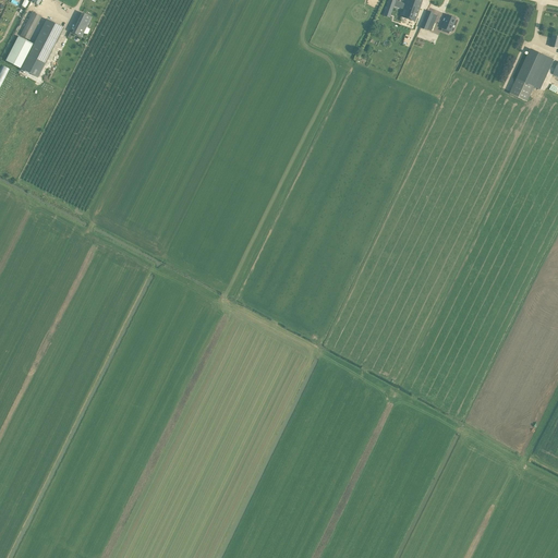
[(405,3),(405,4),(419,10),(422,0),(407,0),(407,1),(405,2),(405,3)]
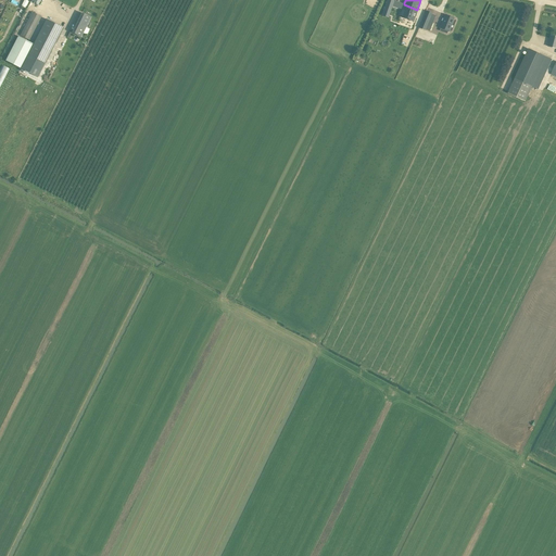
[(404,4),(400,17),(413,22),(417,10),(404,4)]
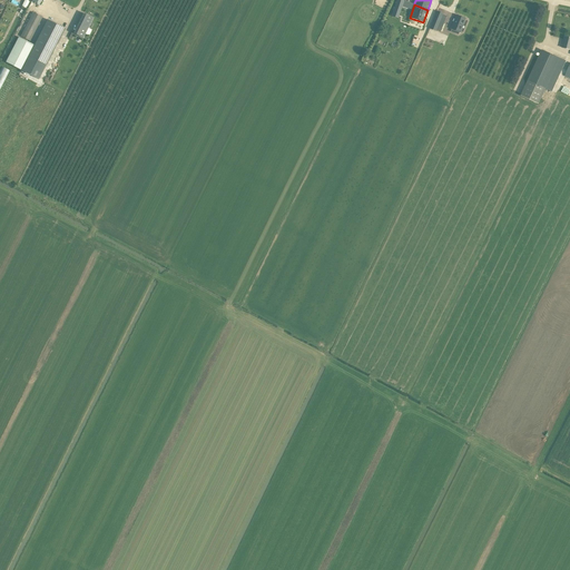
[(443,13),(436,11),(433,20),(440,22),(443,13)]
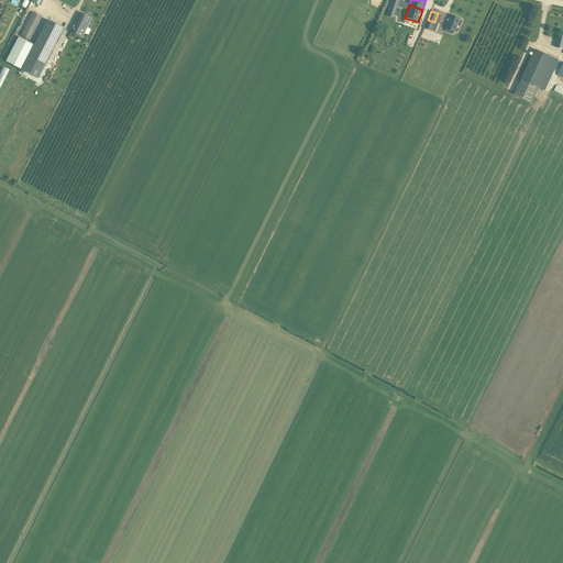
[(32,12),(19,37),(29,43),(42,17),(32,12)]
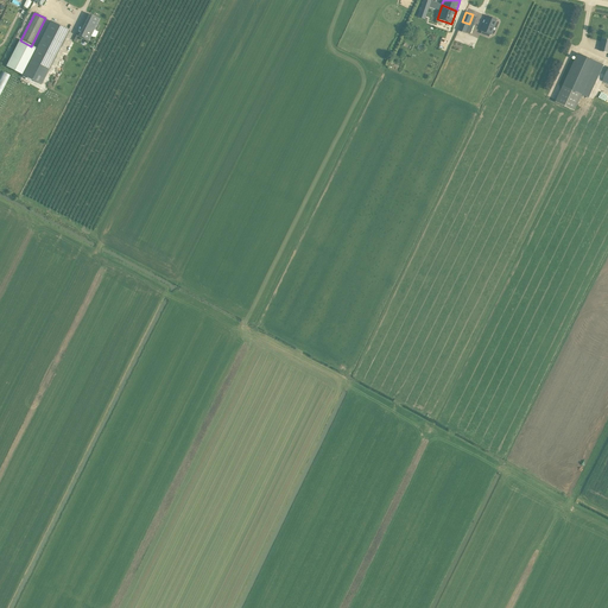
[(89,14),(84,25),(94,30),(100,19),(89,14)]
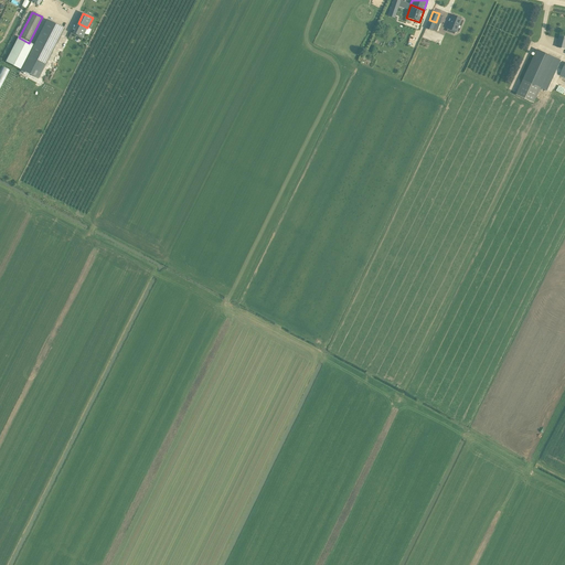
[(447,29),(456,32),(461,19),(452,16),(447,29)]
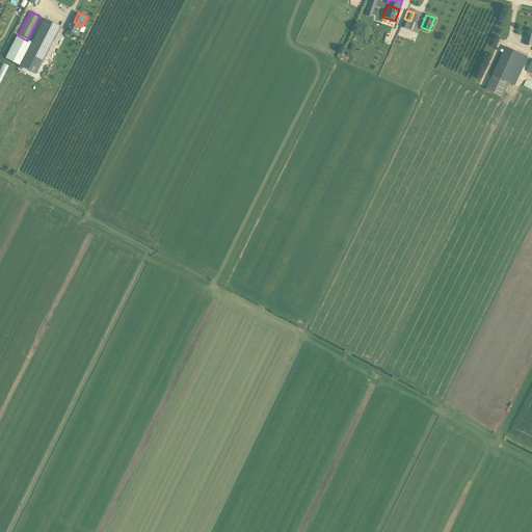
[(32,43),(20,65),(36,74),(60,27),(45,19),(32,43)]
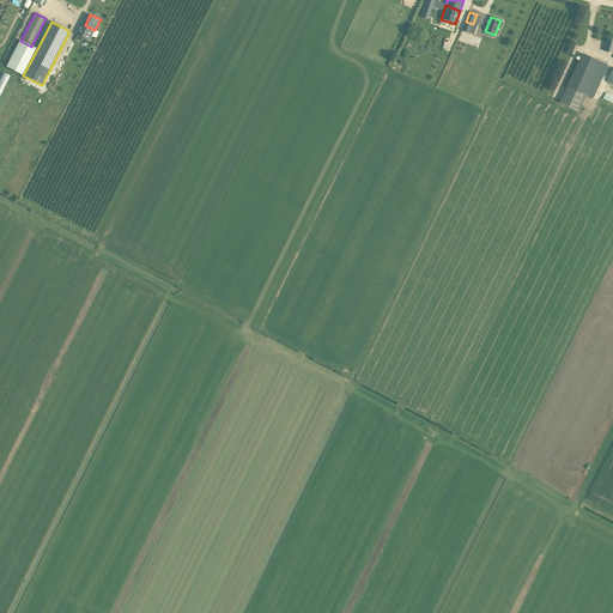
[(473,34),(477,25),(473,24),(466,22),(462,30),(469,34),(469,32),(473,34)]
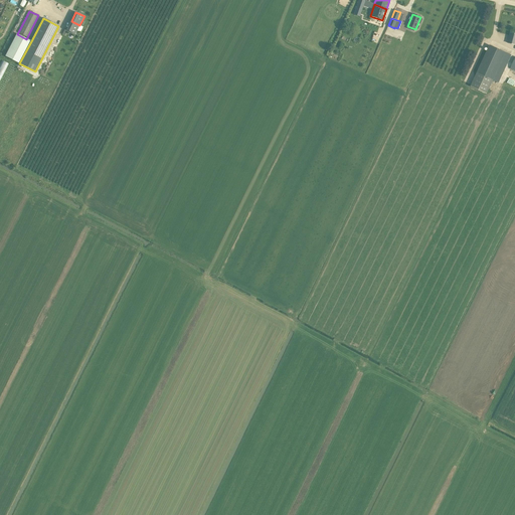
[(79,25),(71,21),(66,30),(75,34),(79,25)]
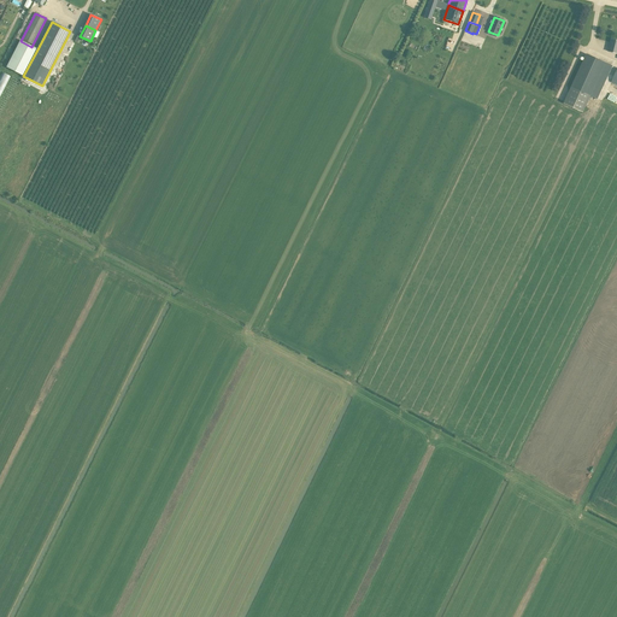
[(23,76),(37,50),(31,47),(21,41),(19,41),(6,68),(23,76)]
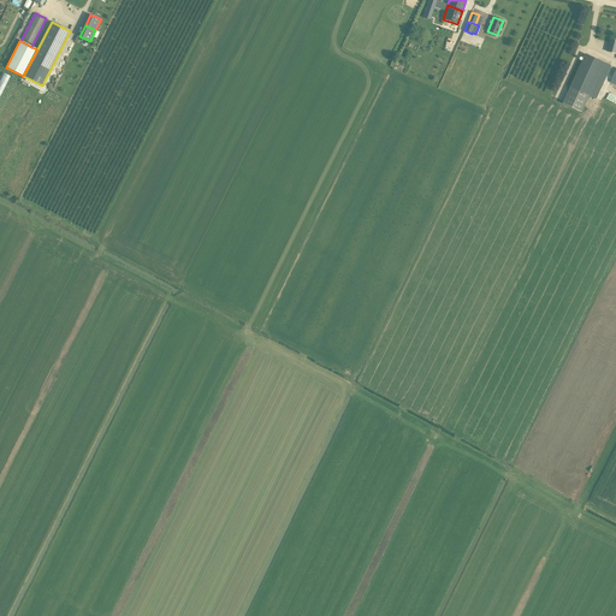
[(586,54),(570,87),(563,104),(582,113),(590,96),(597,99),(611,66),(586,54)]
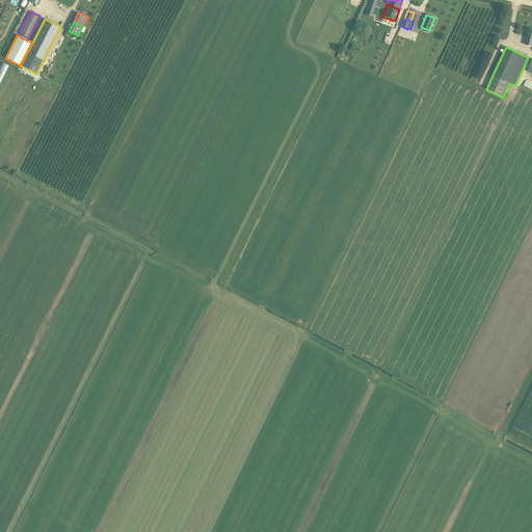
[(0,84),(9,64),(2,61),(0,64),(0,84)]
